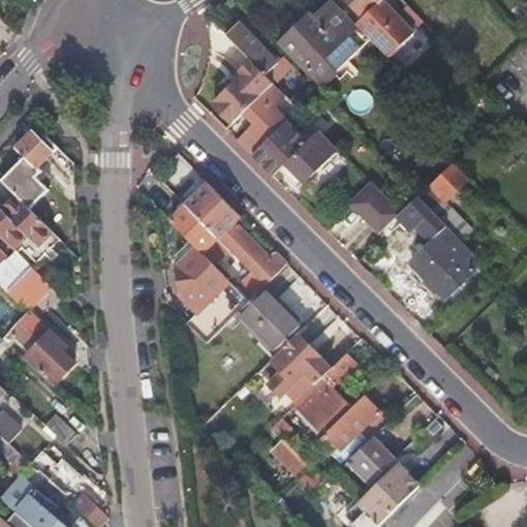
[(313,18),(350,57),(370,39),(353,23),(333,0),(331,0),(313,18)]
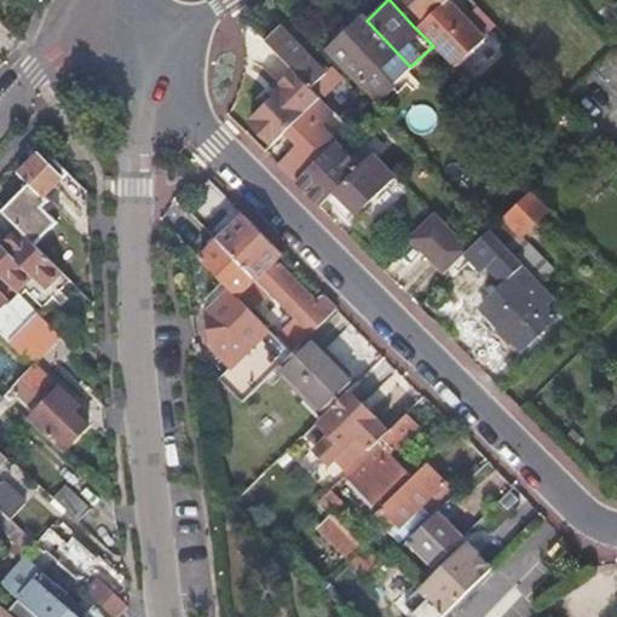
[(405,0),(422,18),(443,0),(405,0)]
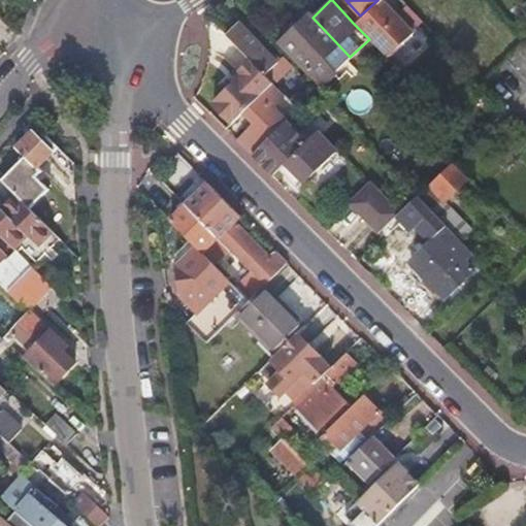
[(377,0),(360,15),(353,23),(369,39),(385,56),(412,31),(382,0),(377,0)]
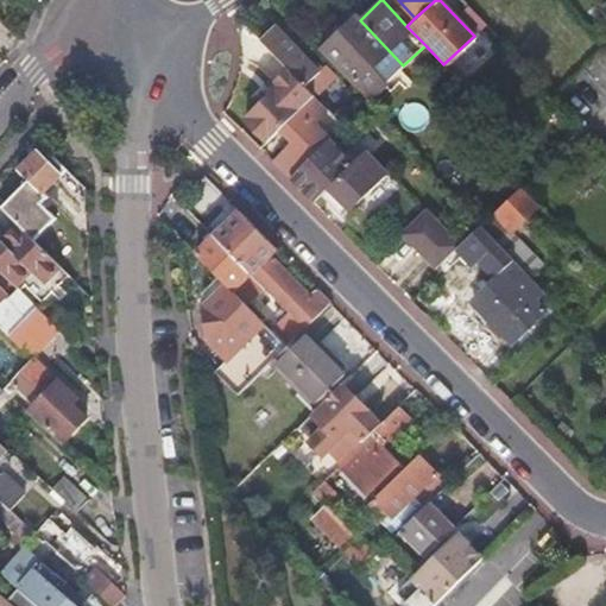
[(321,49),(368,99),(384,84),(390,90),(397,83),(403,89),(410,82),(398,70),(403,65),(360,20),(355,16),(321,49)]
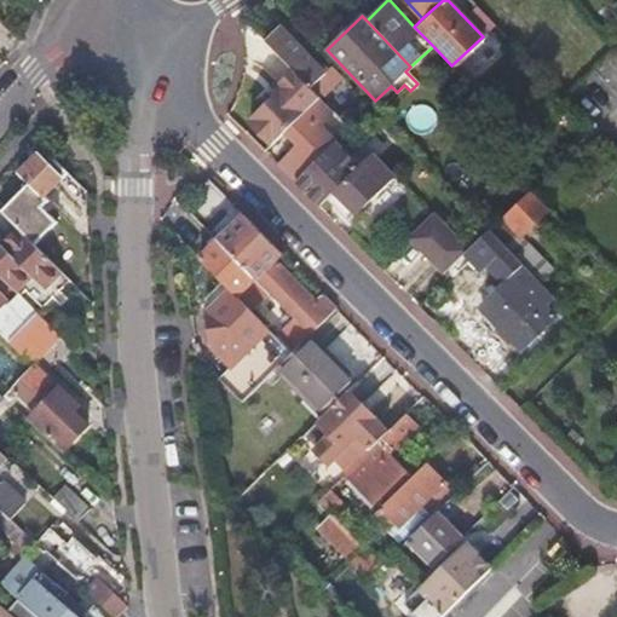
[(317,97),(332,84),(276,26),(261,39),(292,70),(317,97)]
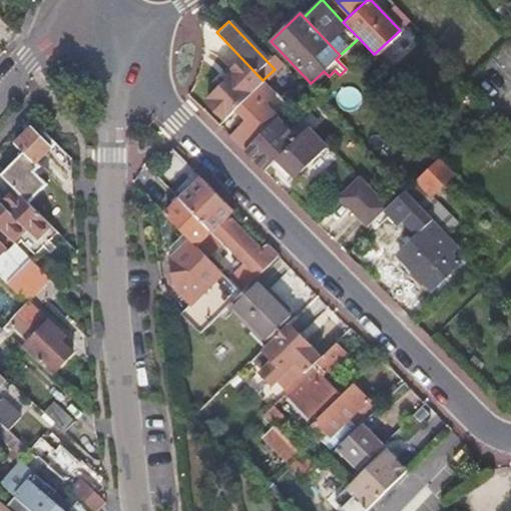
[(237,104),(263,80),(241,58),(230,68),(225,63),(209,79),(217,87),(205,99),(224,117),(237,104)]
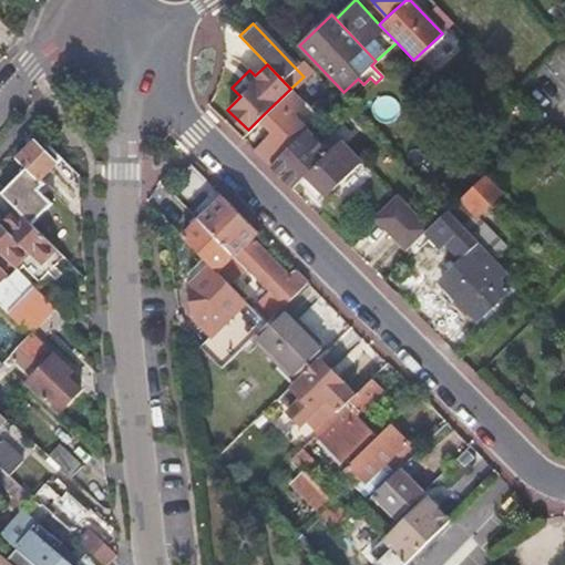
[(310,123),(317,116),(309,108),(290,89),(263,115),(271,125),(269,127),(271,130),(276,134),(265,146),(276,157),(310,123)]
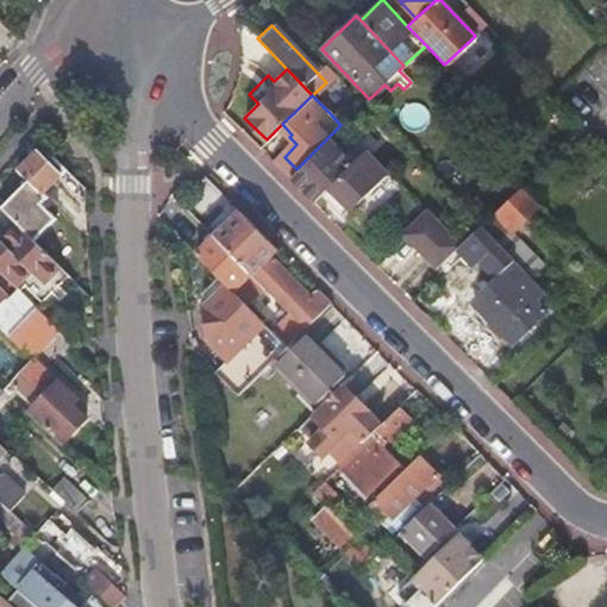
[(344,127),(355,117),(343,105),(332,116),(340,125),(344,127)]
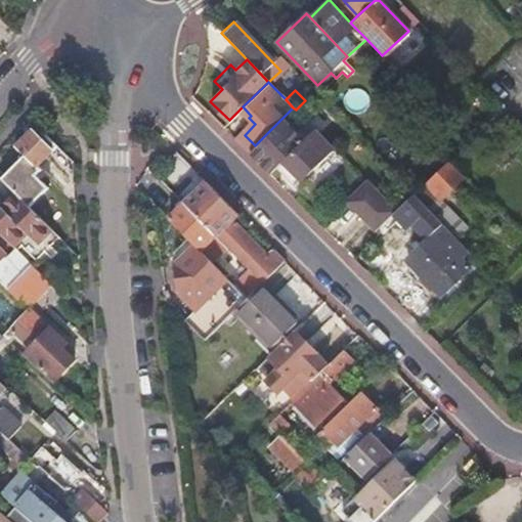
[(250,150),(270,171),(307,134),(287,114),(255,145),(250,150)]
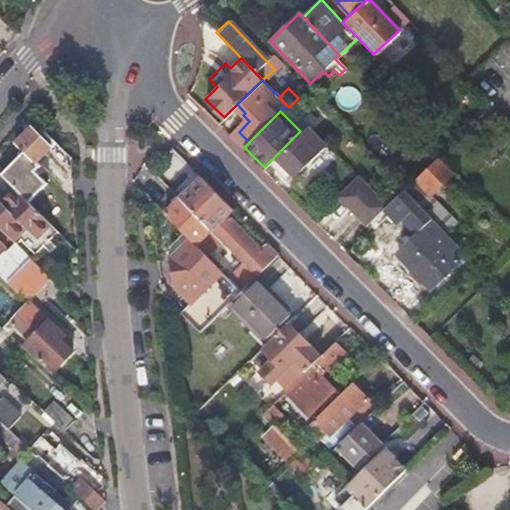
[(274,165),(288,179),(324,143),(306,125),(300,131),(264,167),(269,172),(273,168),(272,167),(274,165)]
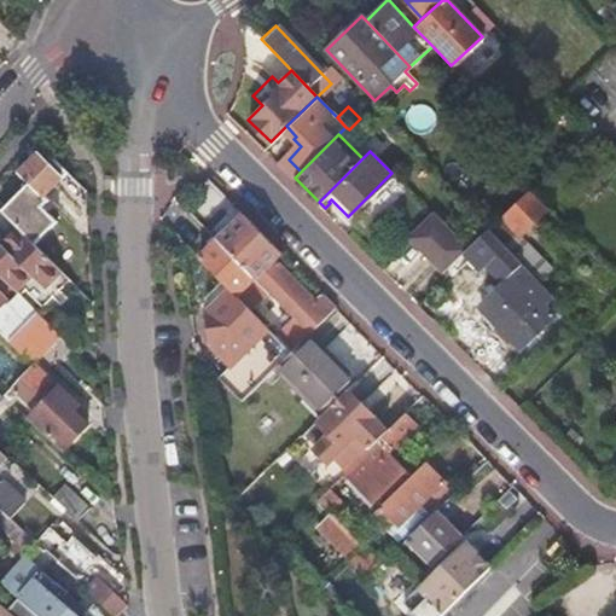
[(1,211),(25,236),(34,244),(54,221),(41,208),(47,201),(42,197),(58,178),(67,187),(74,179),(65,169),(58,163),(53,170),(36,154),(18,173),(28,181),(1,211)]
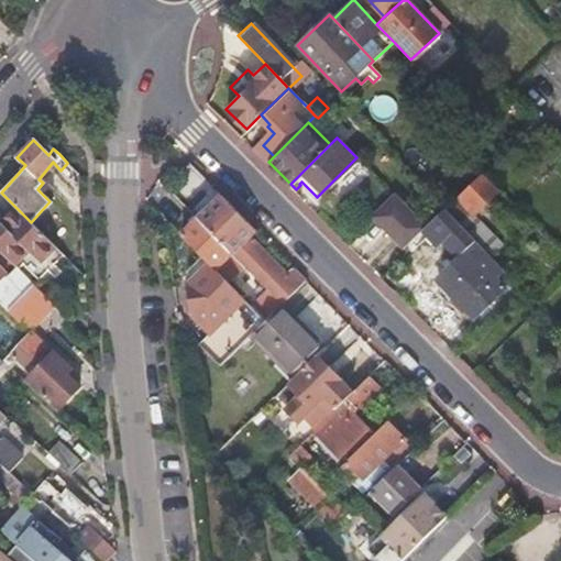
[(443,208),(488,255),(501,244),(471,212),(496,189),(480,173),(443,208)]
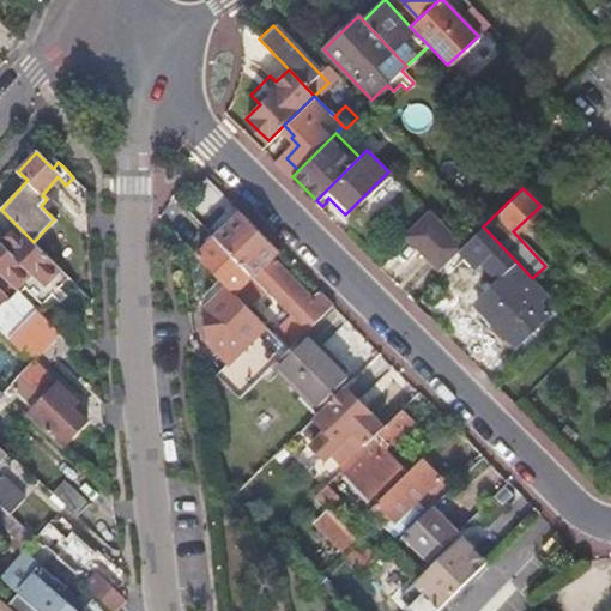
[(291,316),(306,331),(307,330),(324,312),(270,255),(277,248),(240,211),(213,237),(261,285),(291,316)]
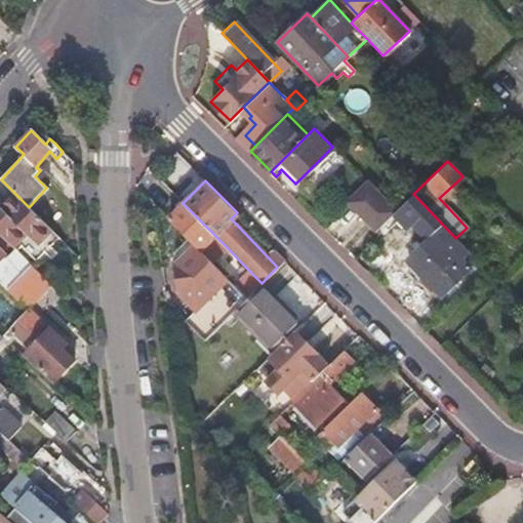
[(347,200),(375,229),(394,211),(395,210),(365,182),(347,200)]
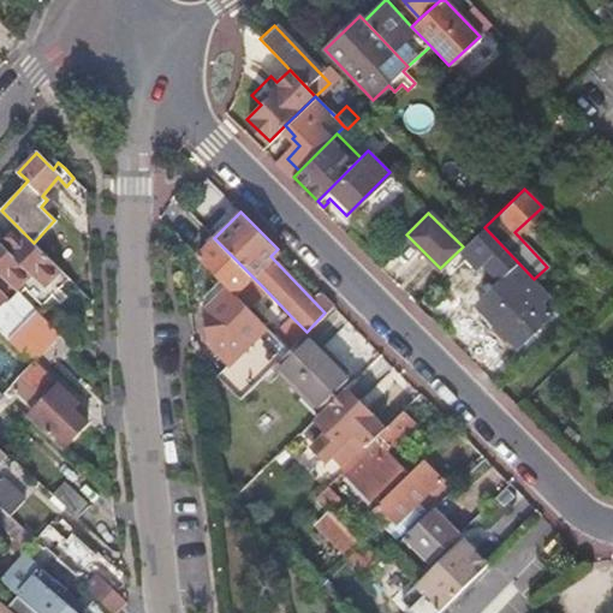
[(483,226),(463,247),(462,248),(477,266),(482,261),(499,280),(476,301),(513,340),(521,333),(524,338),(548,315),(547,313),(549,311),(547,309),(545,311),(539,305),(549,295),(534,279),(484,227),(483,226)]
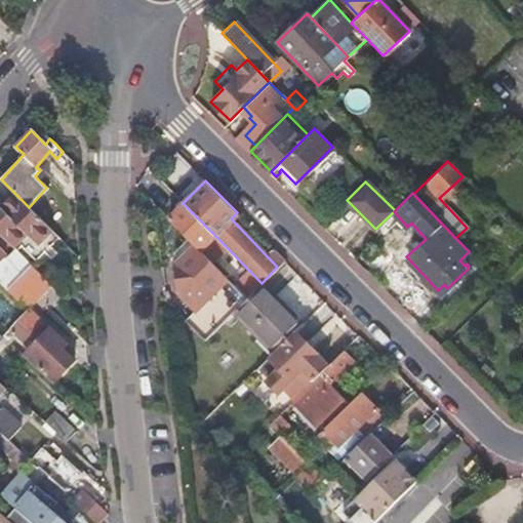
[(0,233),(14,247),(27,235),(39,247),(53,232),(29,207),(22,200),(7,213),(0,206),(0,233)]
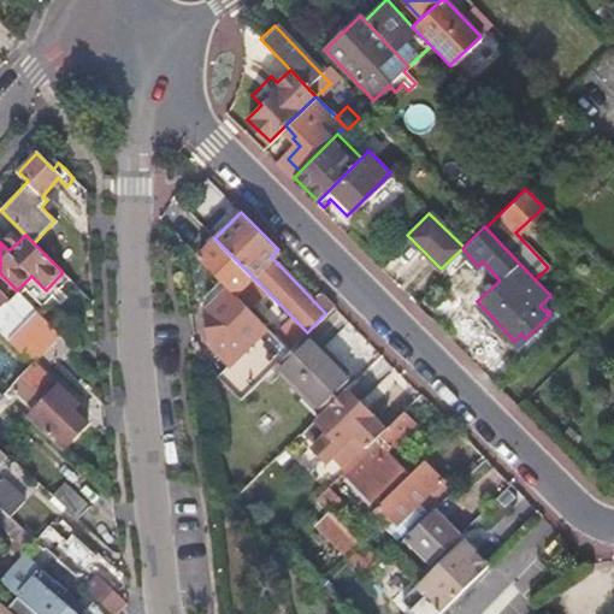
[(244,305),(263,287),(214,238),(196,257),(226,287),(244,305)]
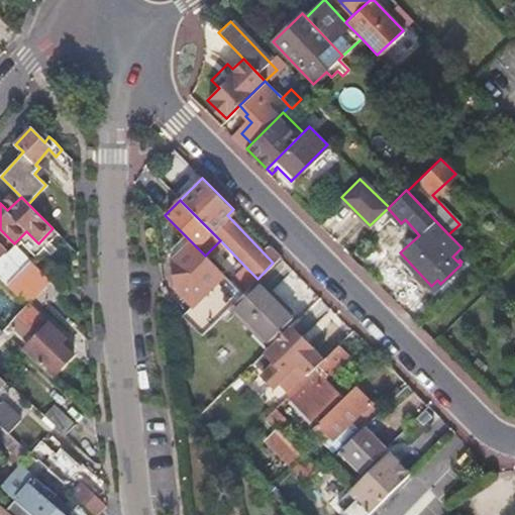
[(192,305),(184,315),(202,333),(242,294),(230,282),(205,255),(190,240),(171,262),(174,286),(192,305)]
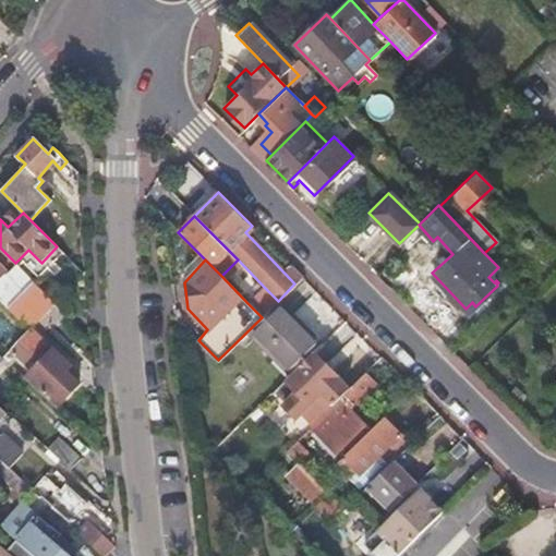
[(12,282),(0,295),(0,300),(8,307),(33,280),(19,266),(7,278),(12,282)]
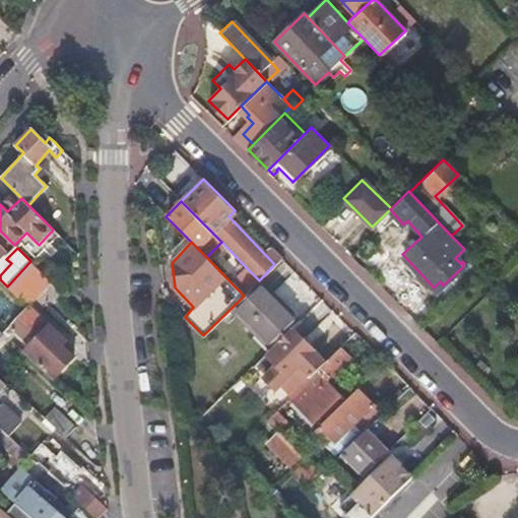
[(26,305),(50,279),(30,261),(7,286),(26,305)]
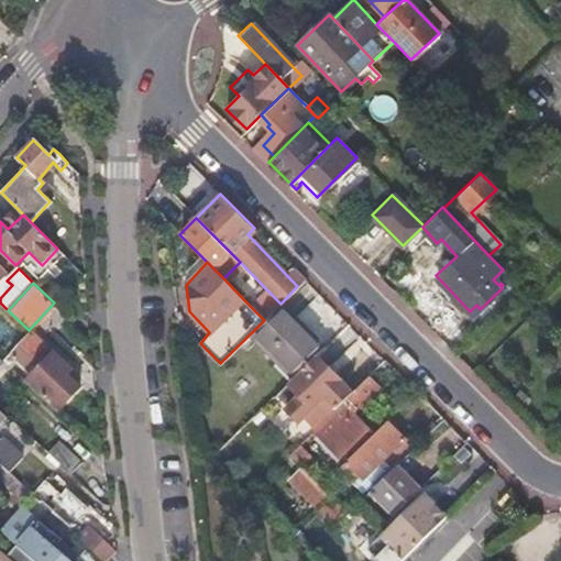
[(264,320),(281,304),(267,290),(251,307),(264,320)]
